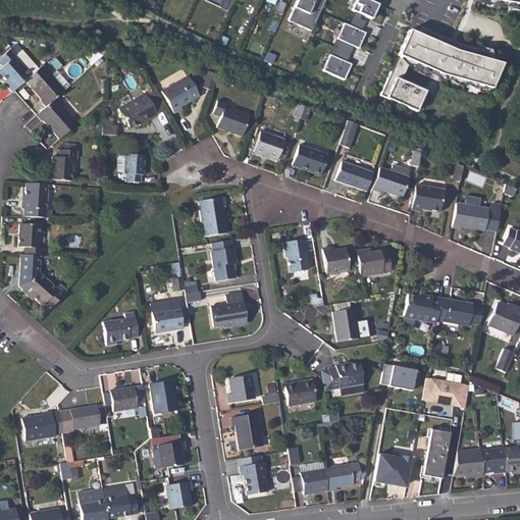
[(298,0),(291,19),(313,30),(326,0),(298,0)]
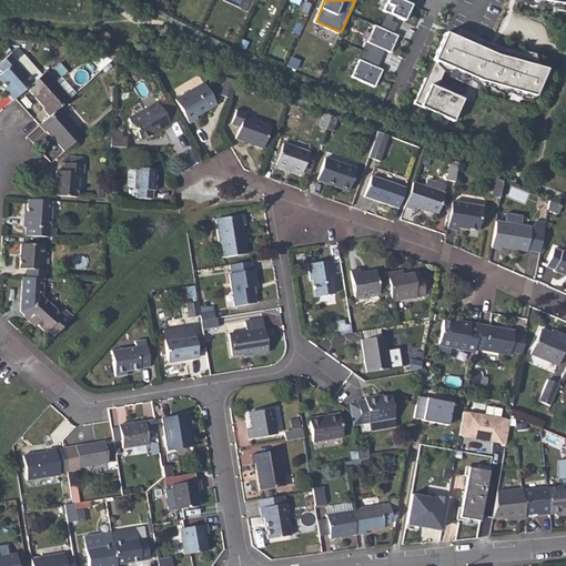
[(413,7),(396,0),(390,0),(385,10),(407,19),(413,7)]
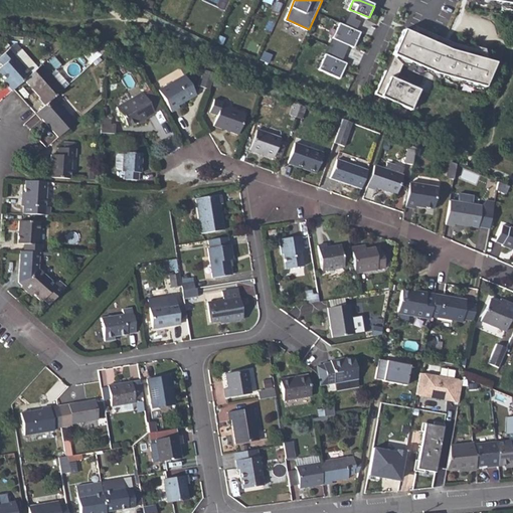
[(361,34),(341,24),(334,37),(355,47),(361,34)]
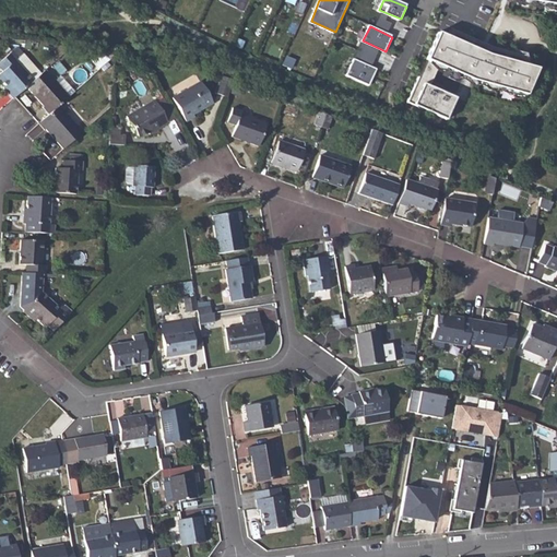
[(493,49),(441,30),(433,54),(477,73),(532,90),(543,64),(493,49)]
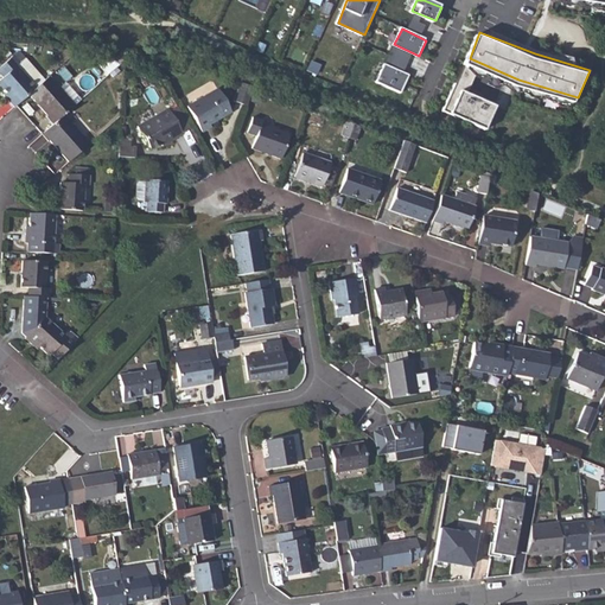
[(20,50),(16,55),(20,61),(26,56),(20,50)]
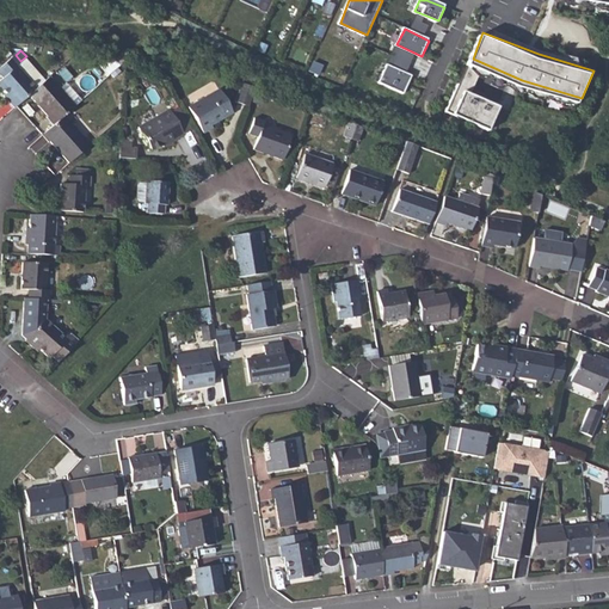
[(0,80),(0,82),(7,92),(12,97),(10,99),(16,106),(18,104),(30,93),(47,79),(26,56),(20,61),(16,55),(0,67),(0,69),(5,75),(0,80)]
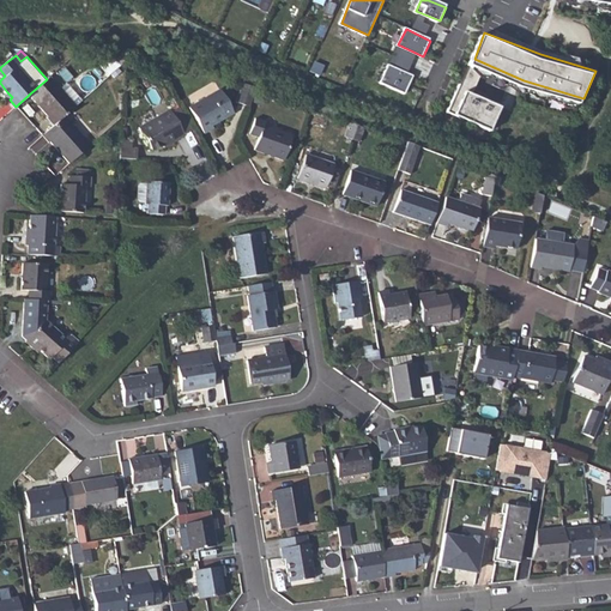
[(104,68),(110,74),(120,66),(113,60),(104,68)]
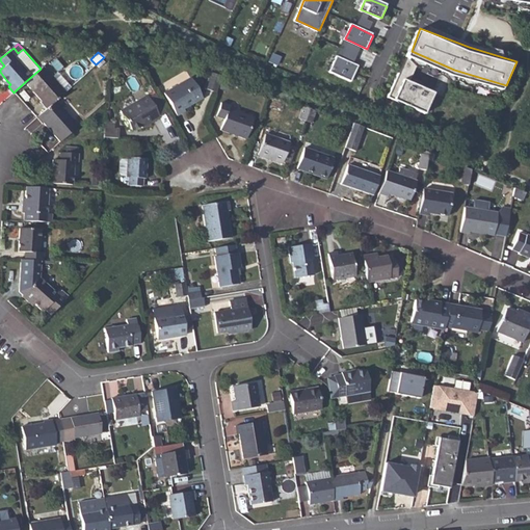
[(360,64),(337,55),(332,72),(354,80),(360,64)]
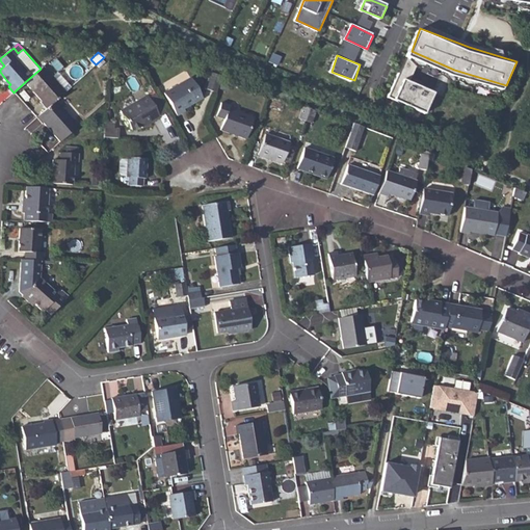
[(41,69),(26,81),(43,101),(42,102),(47,108),(56,100),(72,86),(58,72),(53,76),(45,65),(41,69)]
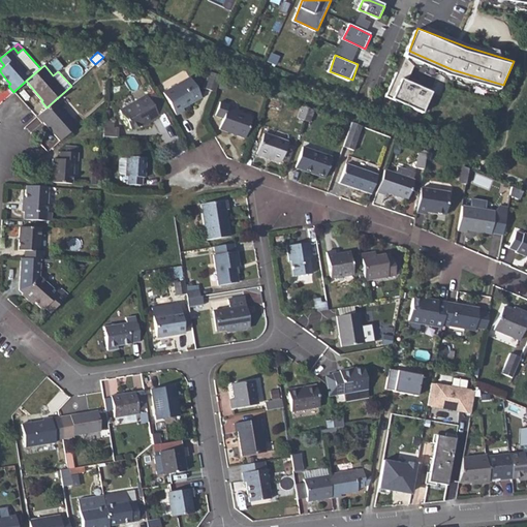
[(205,87),(216,91),(221,74),(210,71),(205,87)]
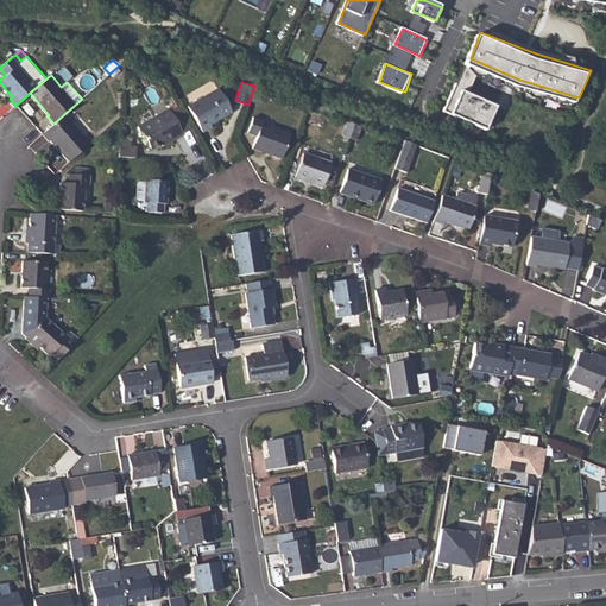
[(218,88),(188,106),(203,132),(212,126),(210,124),(232,111),(219,88),(218,88)]
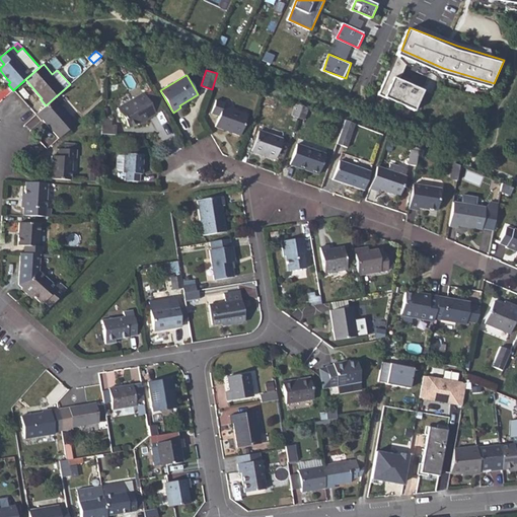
[(428,89),(396,75),(388,92),(420,105),(428,89)]
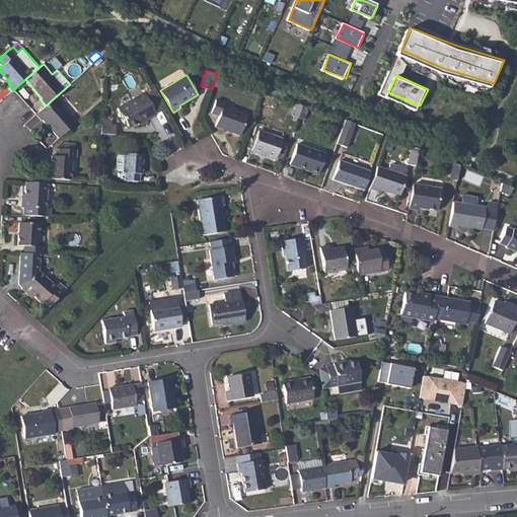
[(161,108),(151,91),(146,94),(156,112),(161,108)]
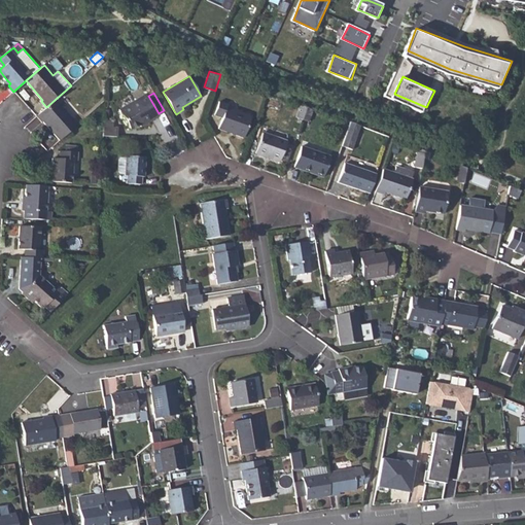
[(131,129),(140,124),(144,120),(146,123),(159,115),(159,113),(148,96),(146,94),(119,109),(131,129)]
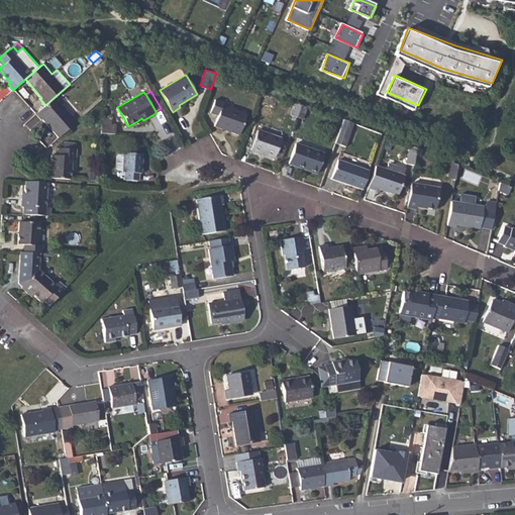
[(45,105),(36,113),(41,119),(42,119),(59,137),(76,122),(55,97),(45,105)]
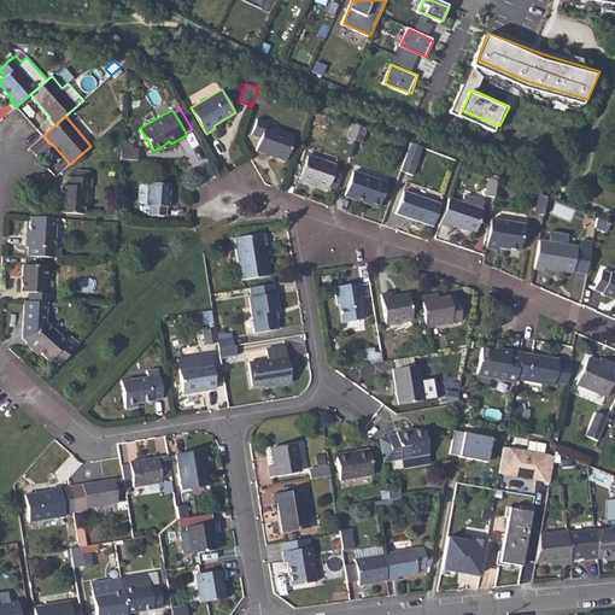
[(257,119),(252,135),(261,138),(257,151),(286,160),(294,138),(265,128),(267,123),(257,119)]
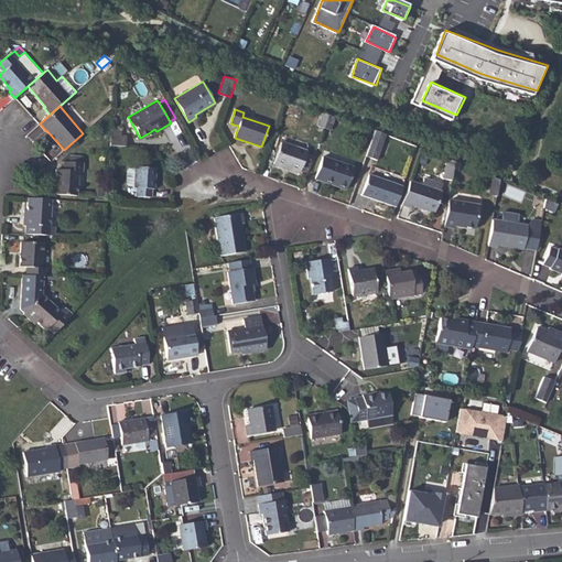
[(322,112),(317,126),(323,128),(328,115),(322,112)]
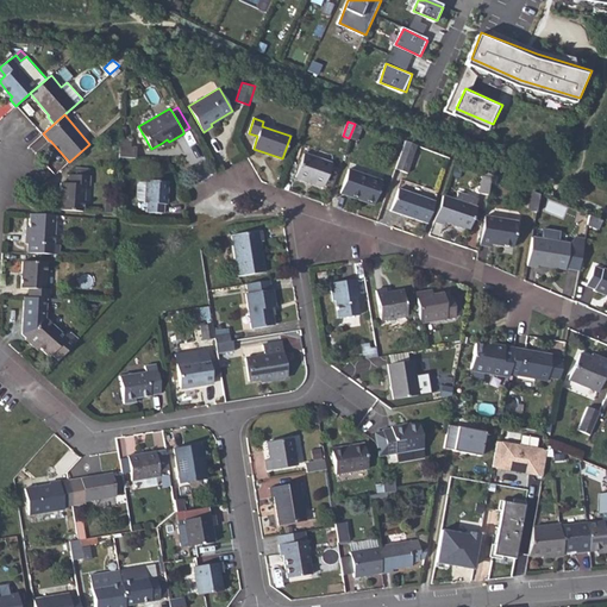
[(355,124),(349,138),(356,141),(361,125),(355,124)]
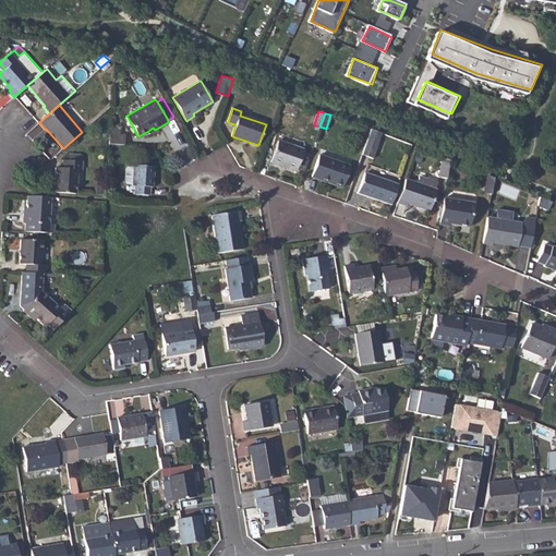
[(383,132),(372,128),(363,154),(374,158),(383,132)]
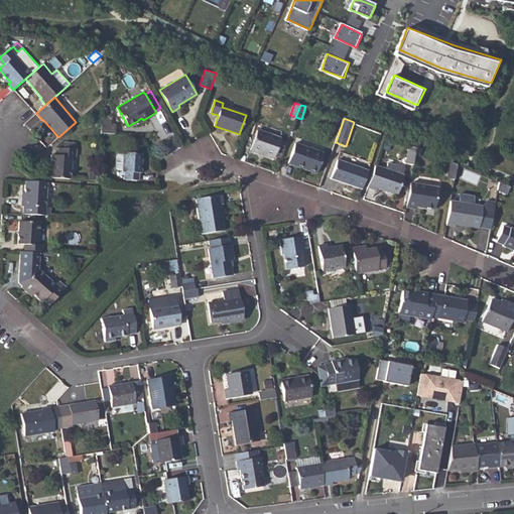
[(102,124),(102,132),(115,133),(115,125),(102,124)]
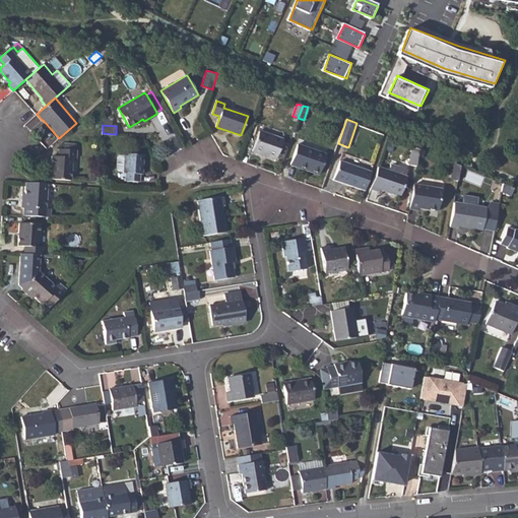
[(276,159),(276,156),(282,141),(283,139),(259,131),(252,151),(276,159)]
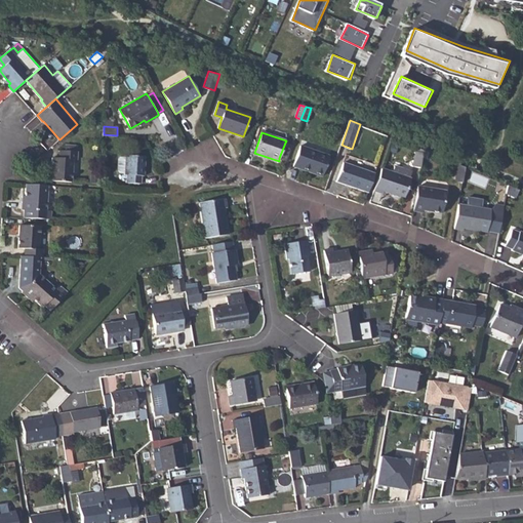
[(286,161),(292,146),(285,143),(279,158),(286,161)]
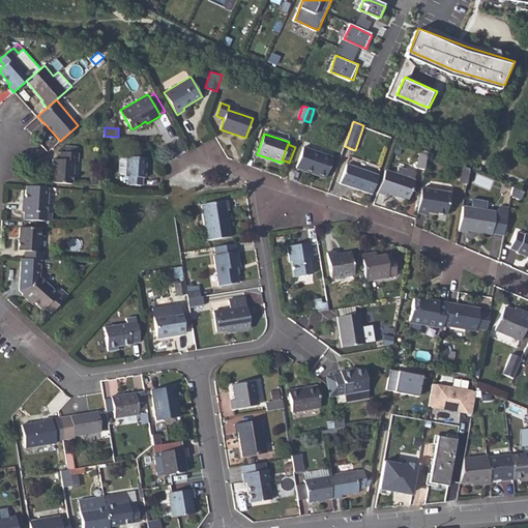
[(303,147),(296,168),(325,178),(332,157),(303,147)]
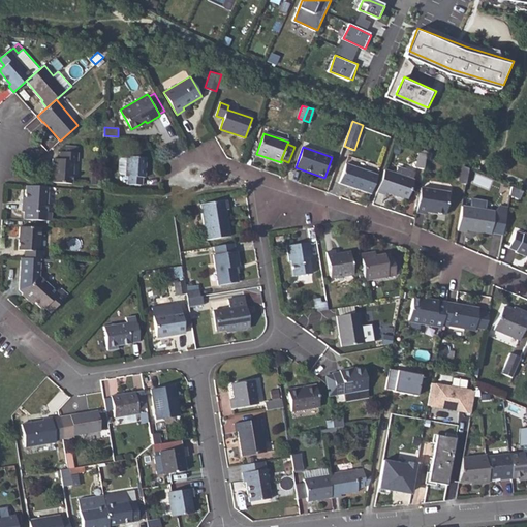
[(53,158),(52,181),(72,183),(73,160),(78,161),(78,152),(75,152),(65,151),(60,151),(60,158),(53,158)]
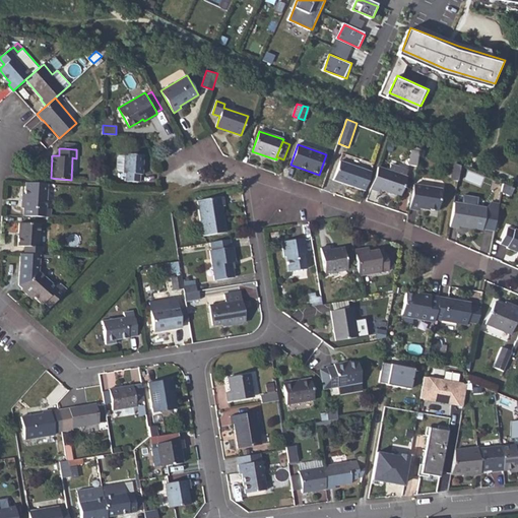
[(408,167),(416,168),(419,152),(411,151),(408,167)]
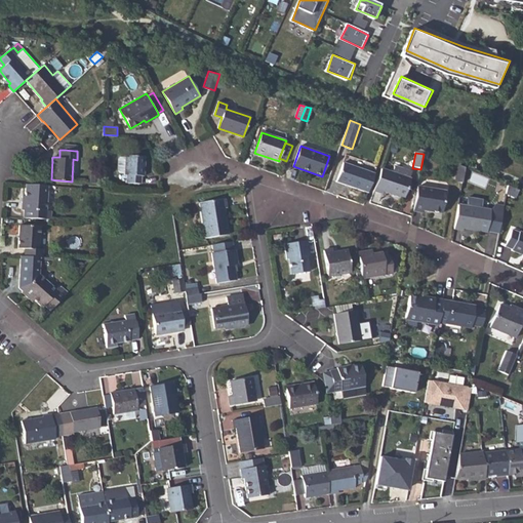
[(126,155),(125,174),(127,174),(126,182),(141,183),(142,175),(145,175),(146,156),(126,155)]
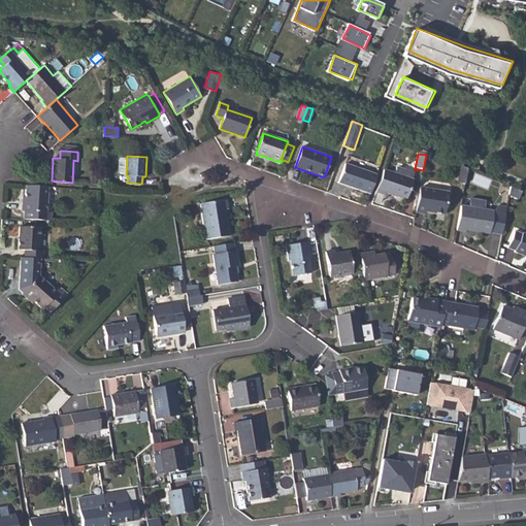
[(338,183),(369,194),(376,174),(344,163),(338,183)]
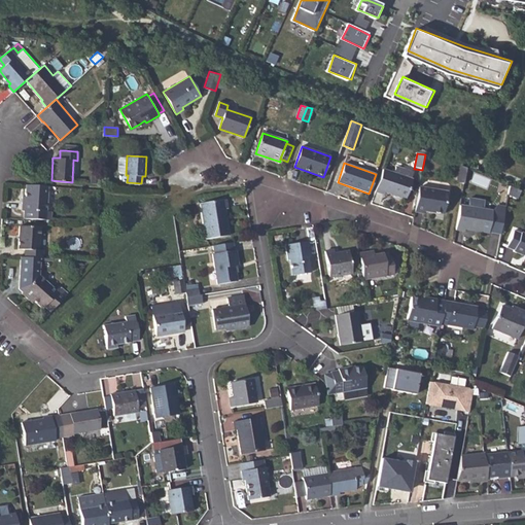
[(465,166),(458,163),(455,179),(463,181),(465,166)]
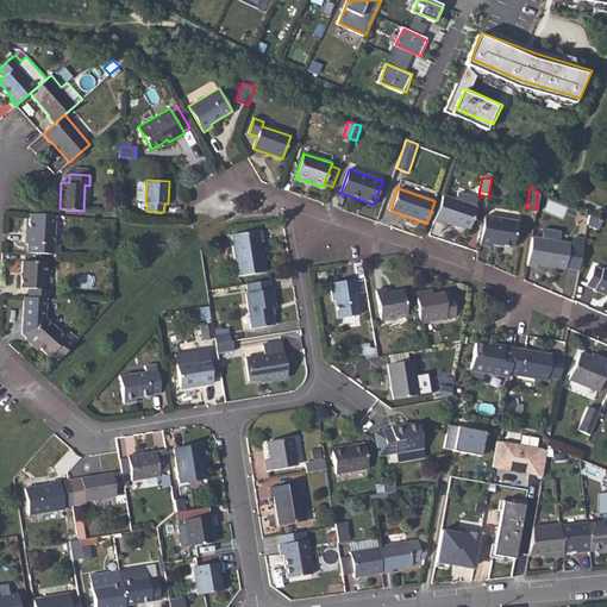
[(443,198),(435,223),(444,226),(445,223),(469,231),(477,210),(443,198)]
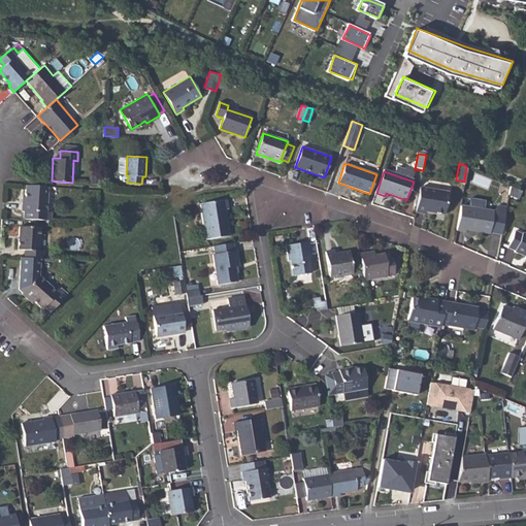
[(25,202),(22,202),(22,210),(24,210),(24,218),(51,220),(51,211),(47,211),(48,186),(26,185),(26,196),(25,202)]
